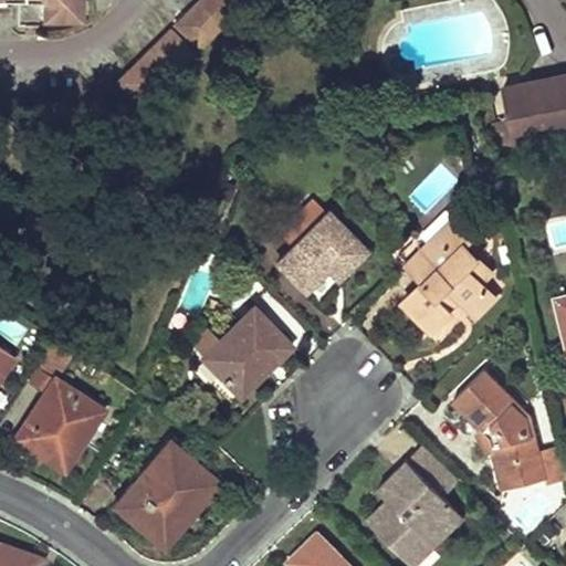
[(0,0),(19,0),(18,27),(45,29),(45,20),(81,20),(81,0),(0,0)]
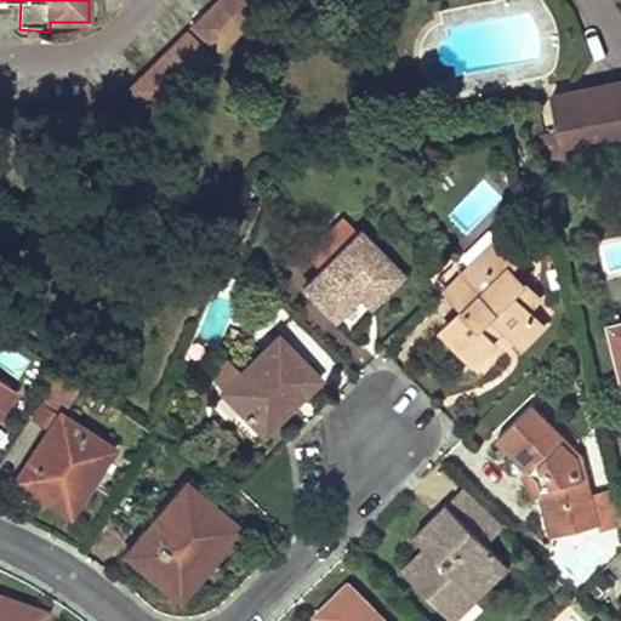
[(221,0),(142,78),(169,103),(271,0),(221,0)]
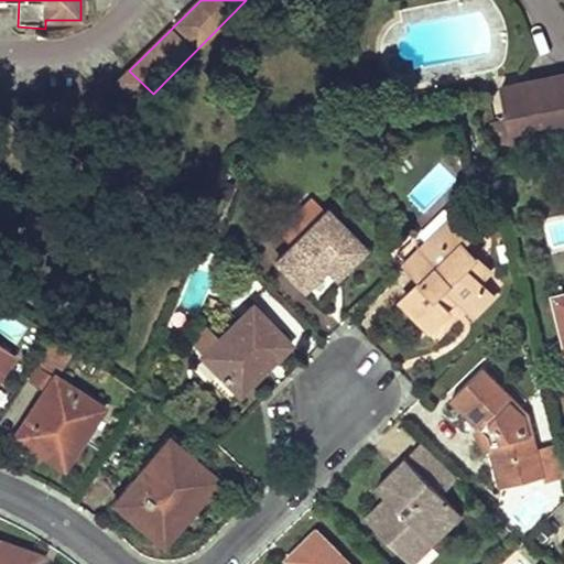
[(563,76),(498,89),(511,153),(563,142),(563,76)]
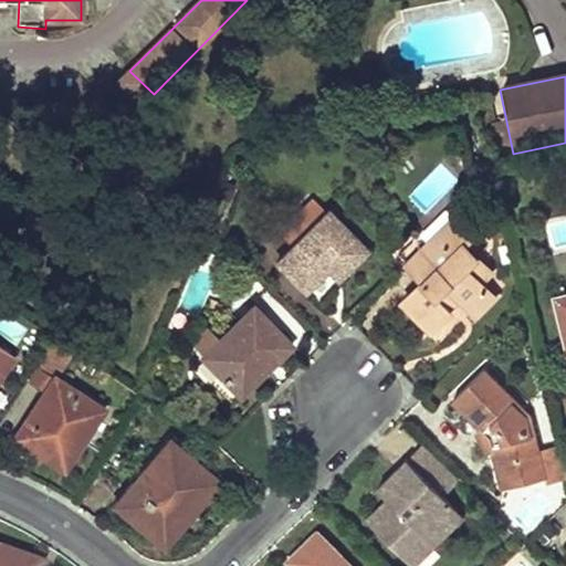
[(326,213),(275,261),(304,290),(312,282),(327,268),(336,278),(364,252),(326,213)]
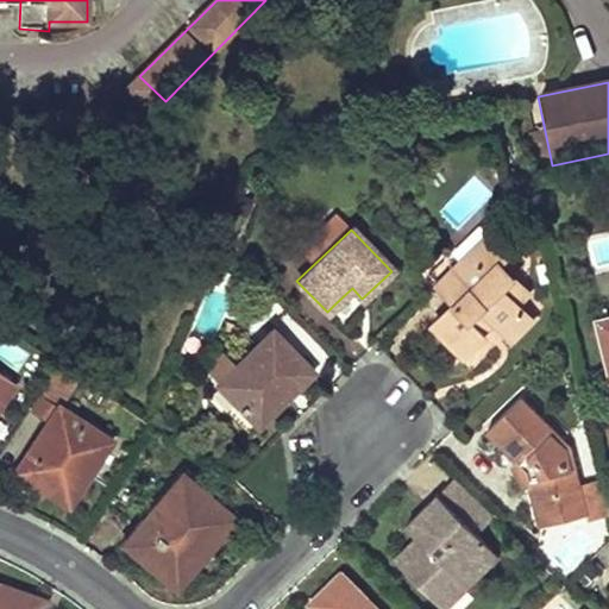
[(515,249),(495,230),(439,284),(457,303),(434,324),(464,355),(484,334),(481,331),(488,325),(494,319),(497,322),(512,337),(531,319),(516,305),(529,292),(500,263),(515,249)]
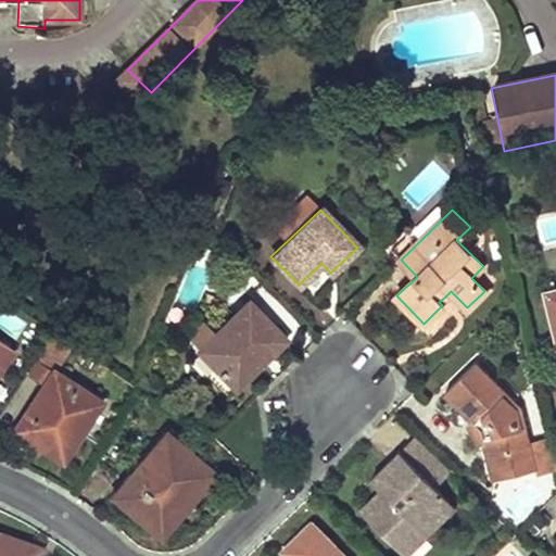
[(439,302),(442,305),(454,294),(451,291),(445,297),(439,302)]
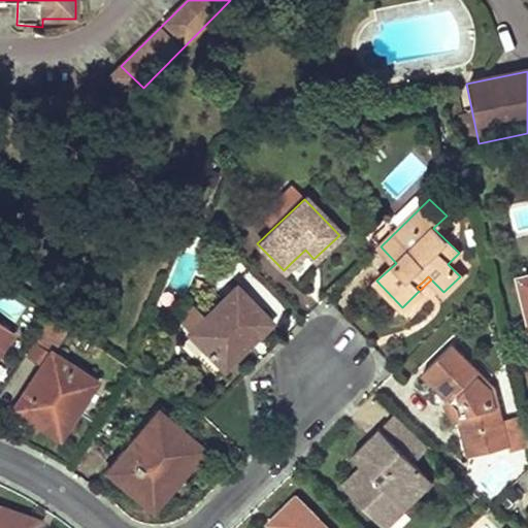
[(235,287),(189,332),(216,361),(244,333),(248,330),(254,336),(268,322),(235,287)]
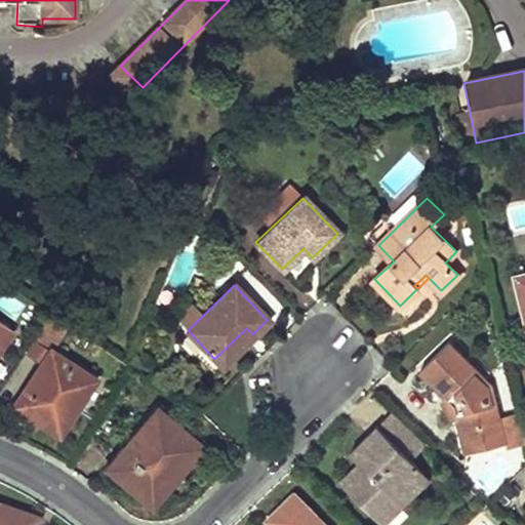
[(5,326),(0,334),(0,348),(12,330),(5,326)]
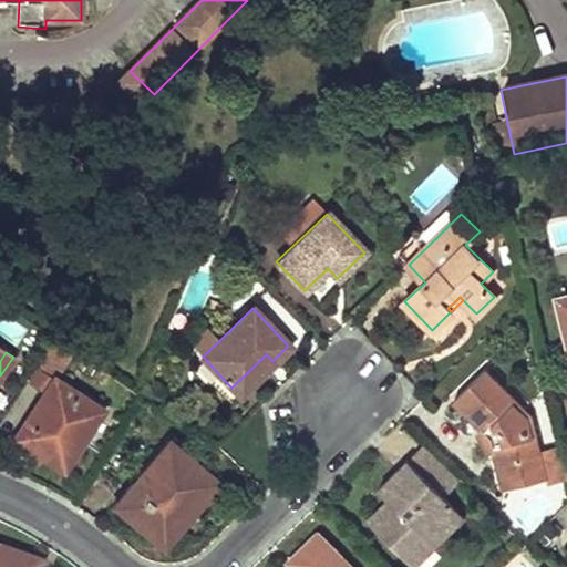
[(263,358),(232,388),(238,394),(272,361),(266,354),(263,358)]
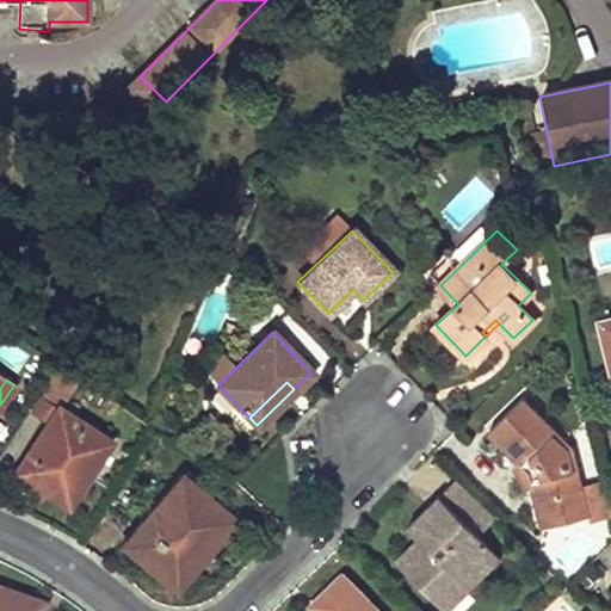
[(572,448),(523,399),(488,432),(519,462),(516,466),(528,489),(534,487),(537,504),(543,528),(590,516),(572,448)]
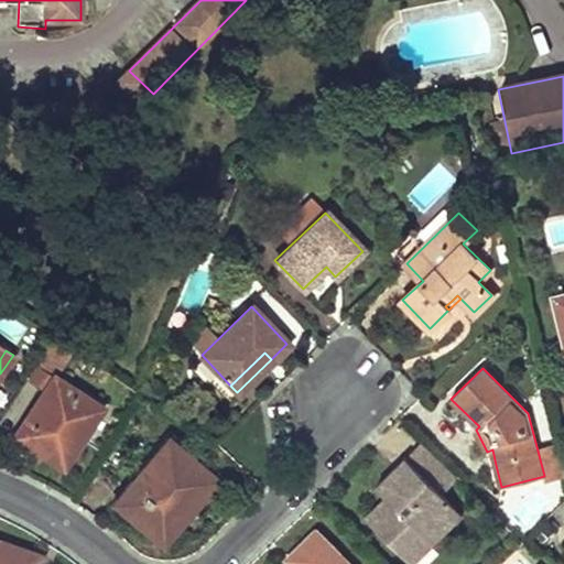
[(82,437),(100,408),(53,377),(13,435),(32,448),(34,444),(62,461),(78,435),(82,437)]
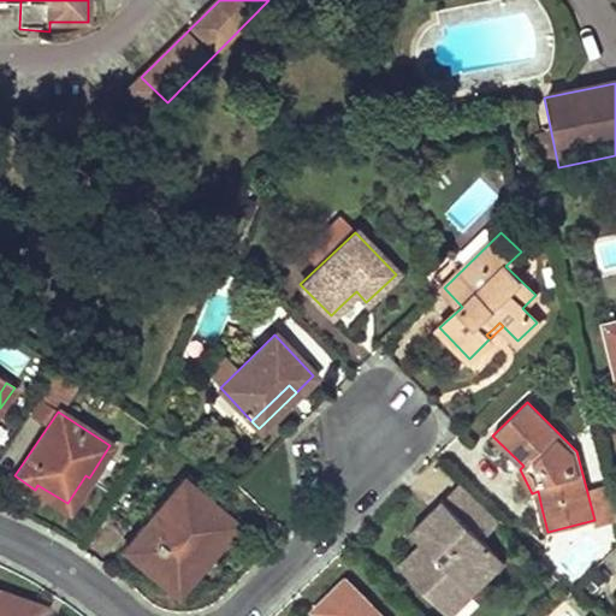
[(237,525),(184,478),(124,549),(144,567),(167,586),(199,550),(208,558),(237,525)]
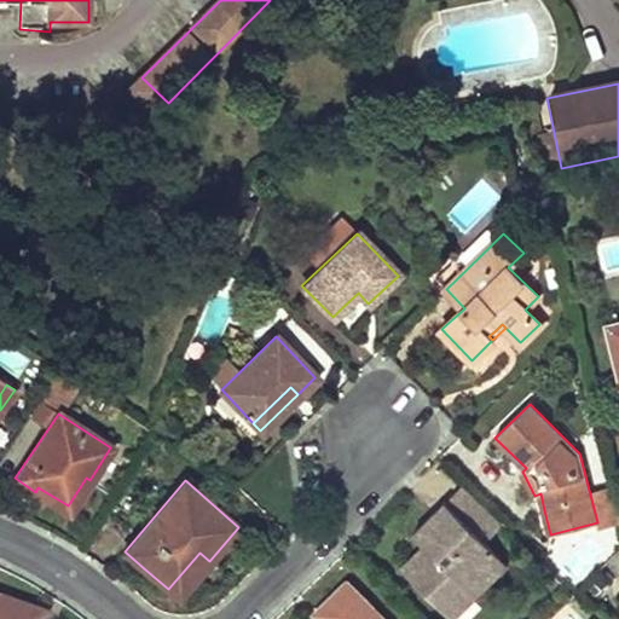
[(485,509),(463,486),(445,503),(468,526),(485,509)]
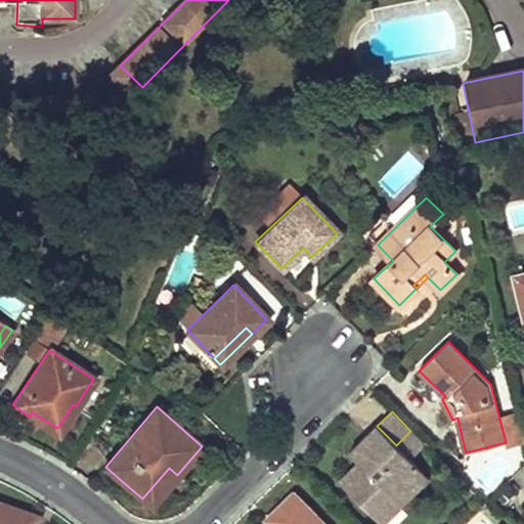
[(372,431),(350,452),(358,462),(339,481),(373,516),(386,503),(396,513),(430,480),(411,461),(426,446),(410,431),(396,445),(377,426),(372,431)]
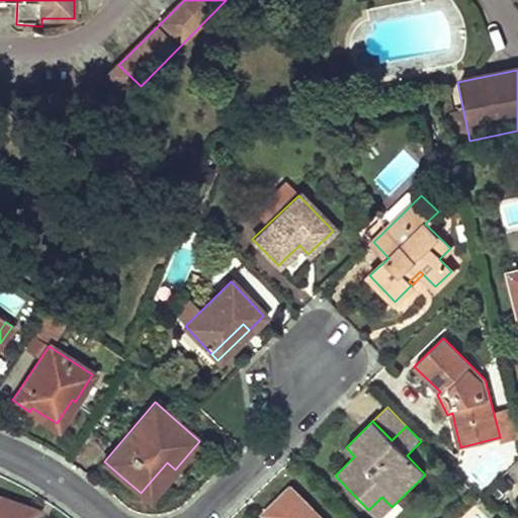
[(167,462),(141,493),(149,501),(175,469),(167,462)]
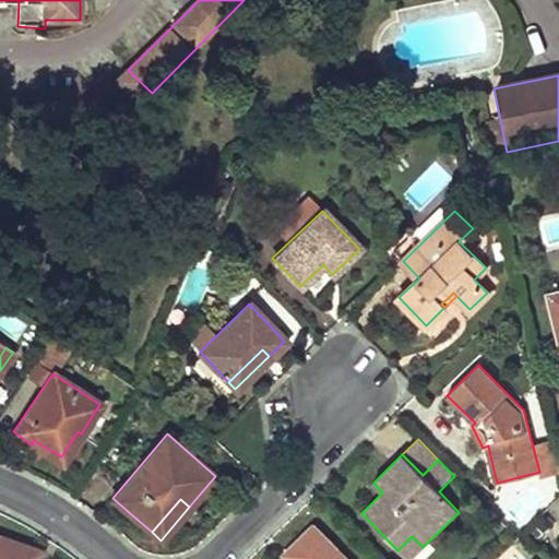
[(290,558),(346,558),(313,526),(286,554),(290,558)]
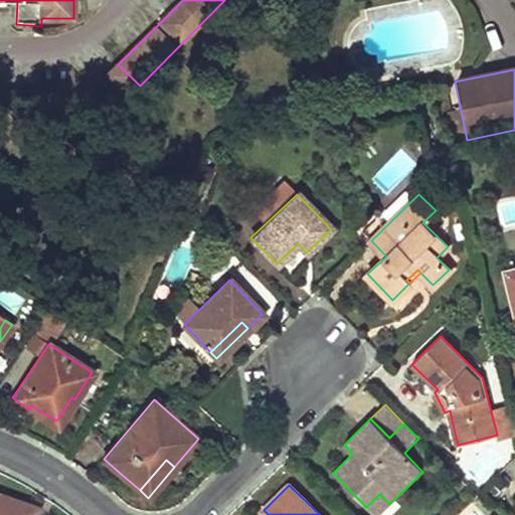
[(0,494),(0,514),(34,514),(38,507),(15,499),(0,494)]
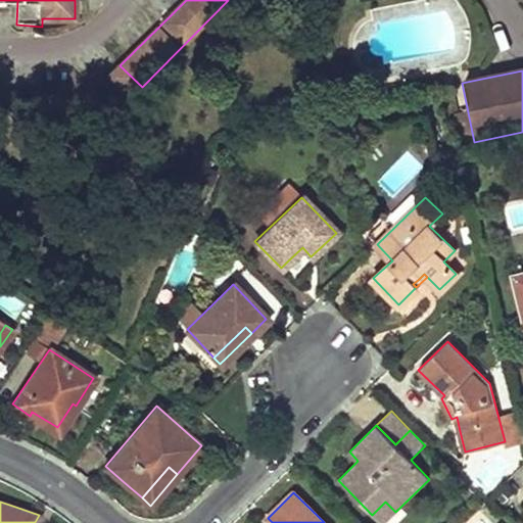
[(380,522),(384,522),(395,512),(385,502),(372,515),(380,522)]
